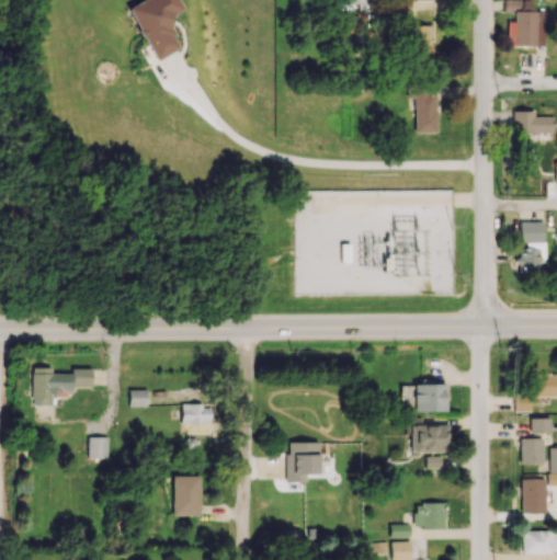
[(145,0),(131,8),(158,61),(185,48),(170,19),(186,11),(181,0),(145,0)]
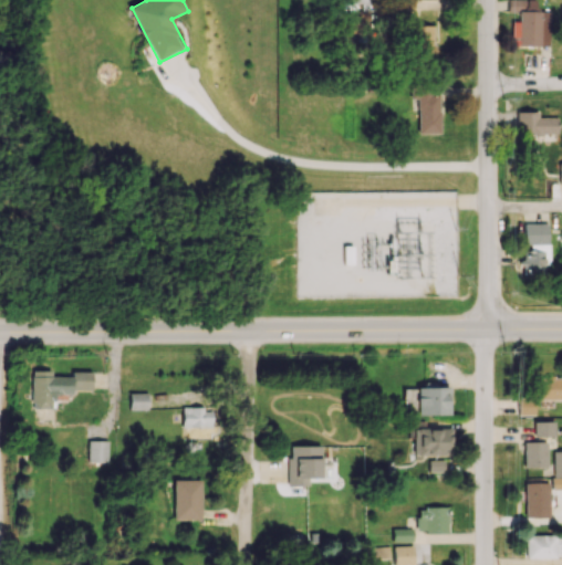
[(514,45),(553,46),(554,12),(538,11),(538,1),(512,0),(511,12),(522,12),(522,22),(516,22),(514,45)]
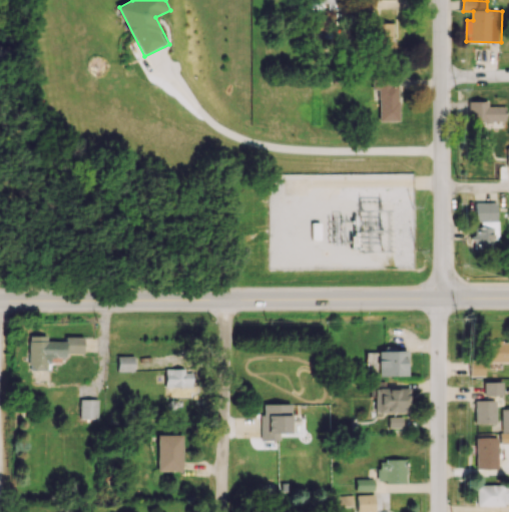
[(397,52),(396,23),(373,24),(374,52),(397,52)]
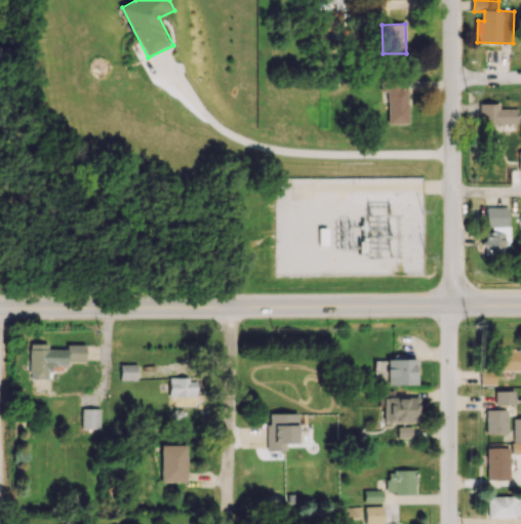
[(411,124),(410,85),(384,85),(384,93),(390,93),(391,125),(411,124)]
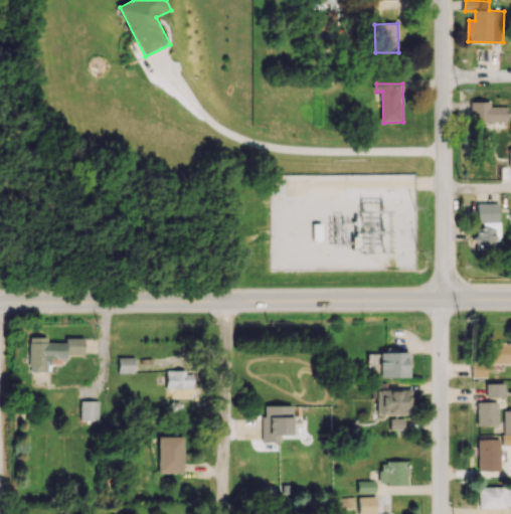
[(510,124),(510,108),(493,107),(493,103),(474,102),(473,122),(510,124)]
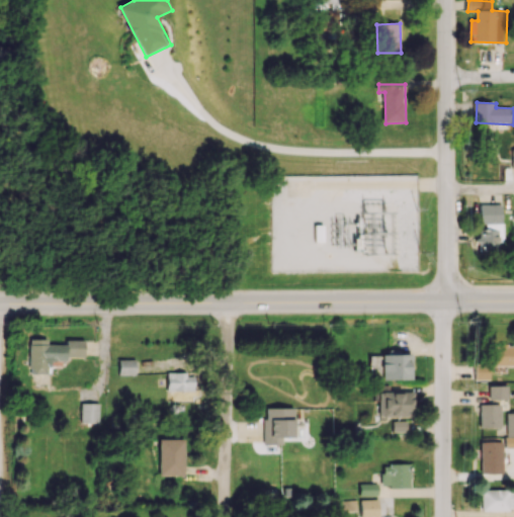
[(505,205),(482,205),(482,225),(486,225),(486,240),(483,240),(483,254),(502,254),(502,243),(506,242),(505,205)]
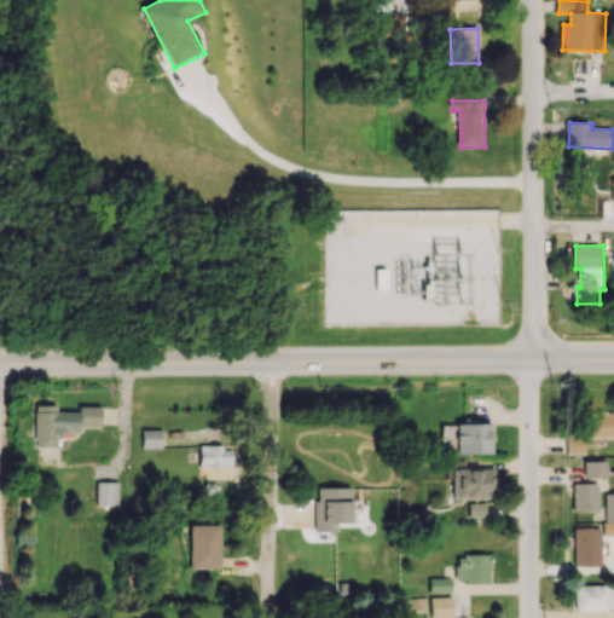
[(36,448),(62,449),(62,433),(82,433),(82,427),(104,428),(104,408),(81,406),(81,413),(58,413),(58,406),(38,406),(36,448)]
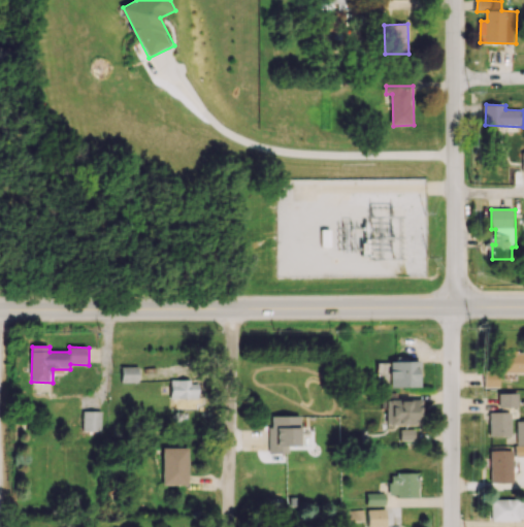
[(523,352),(503,353),(503,374),(523,373),(523,352)]
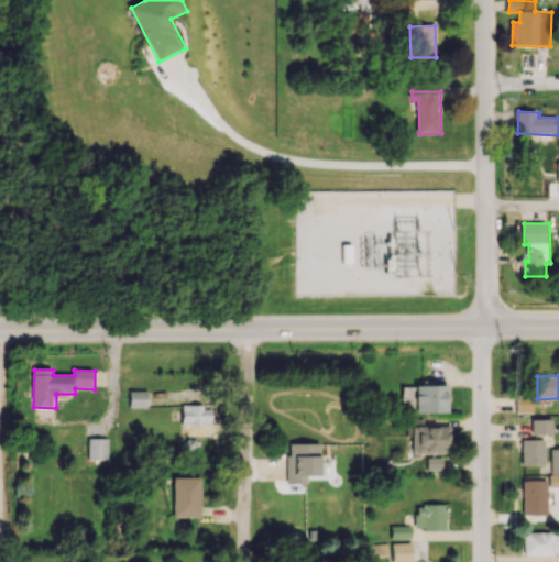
[(450,386),(418,387),(418,414),(451,414),(450,386)]
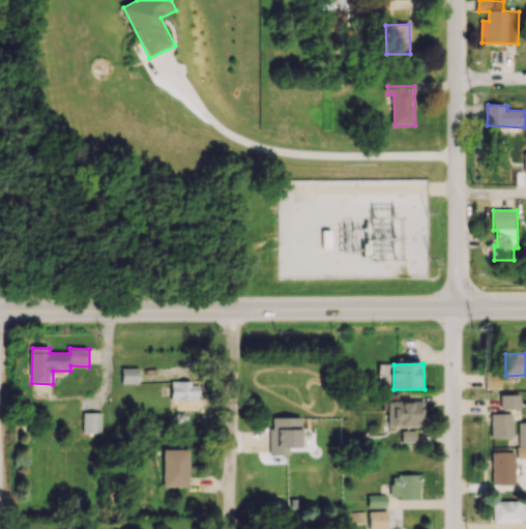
[(123,384),(142,385),(142,369),(124,369),(123,384)]
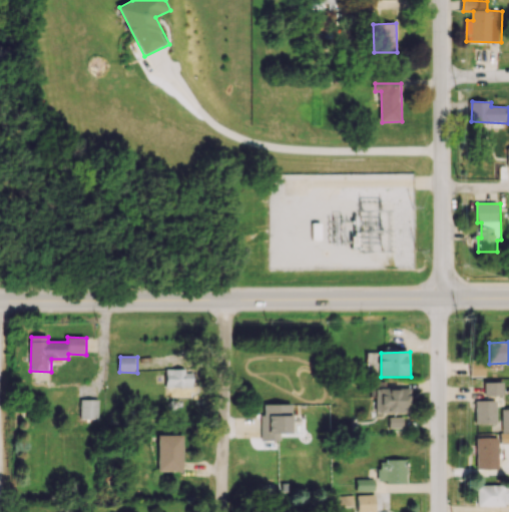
[(472,377),(488,378),(488,361),(472,361),(472,377)]
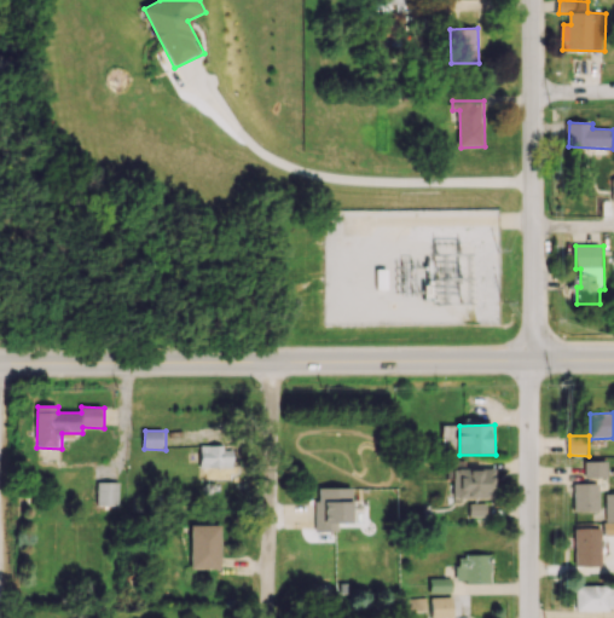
[(202,468),(235,468),(235,448),(202,448),(202,468)]
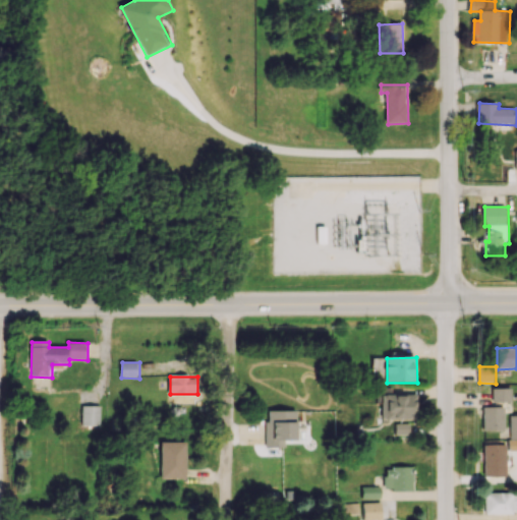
[(494,389),(495,403),(514,403),(514,389),(494,389)]
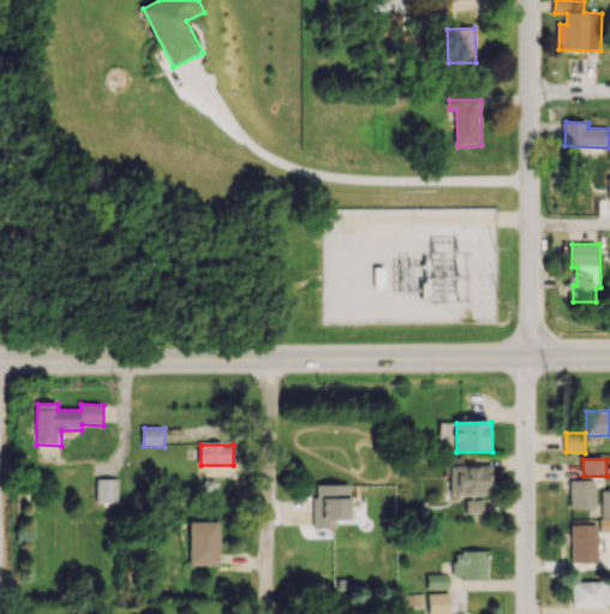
[(491,465),(452,468),(453,498),(492,495),(491,465)]
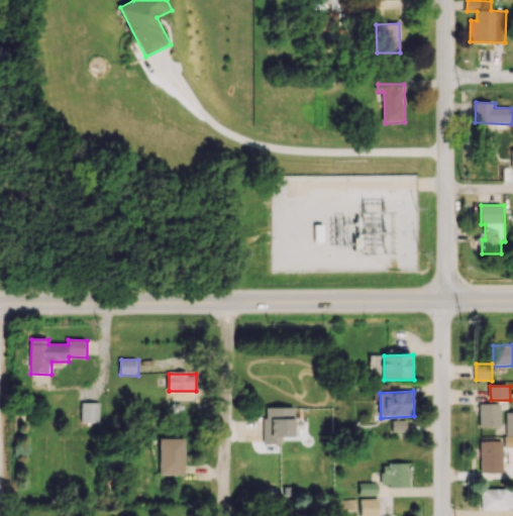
[(83,423),(102,423),(101,403),(83,403),(83,423)]
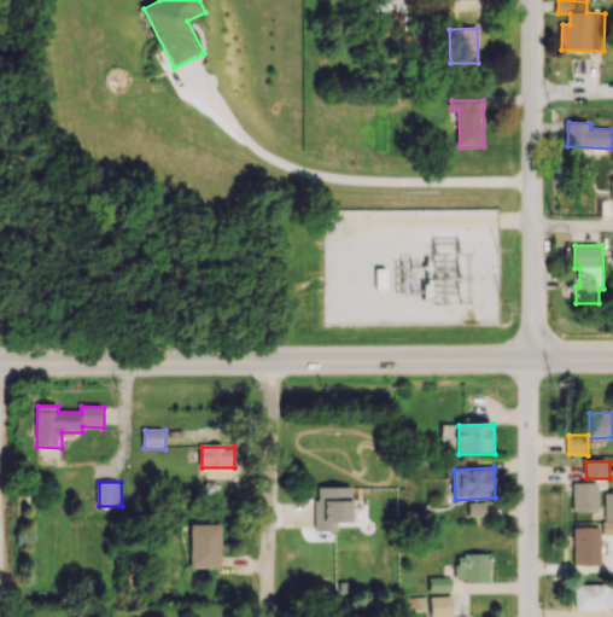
[(576,512),(601,511),(601,483),(574,484),(576,512)]
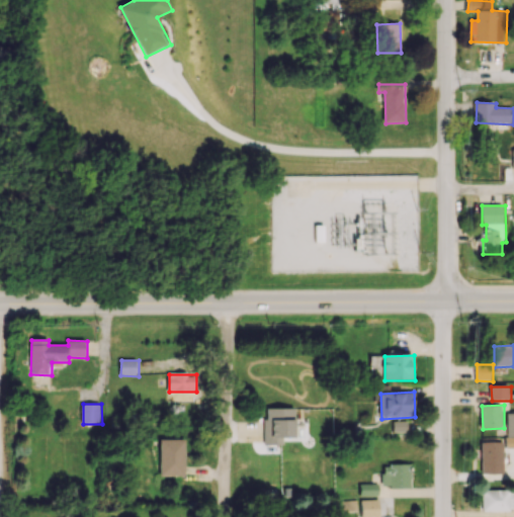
[(296,409),(266,409),(266,445),(284,445),(284,439),(296,439),(296,409)]
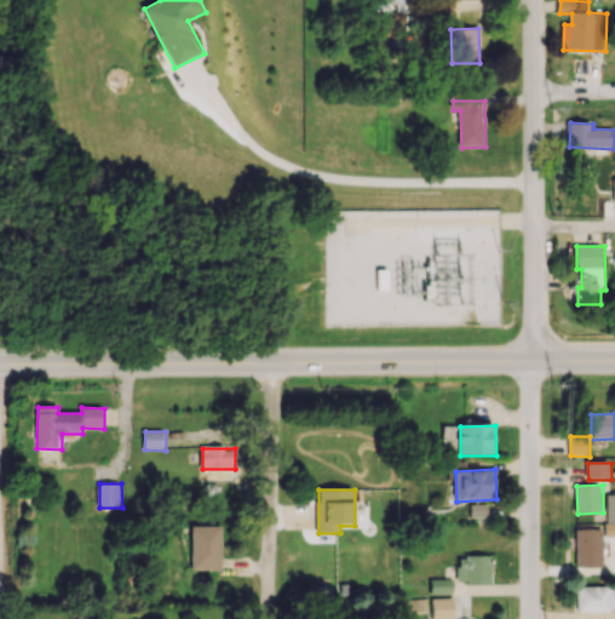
[(490,519),(490,505),(473,504),(472,517),(490,519)]
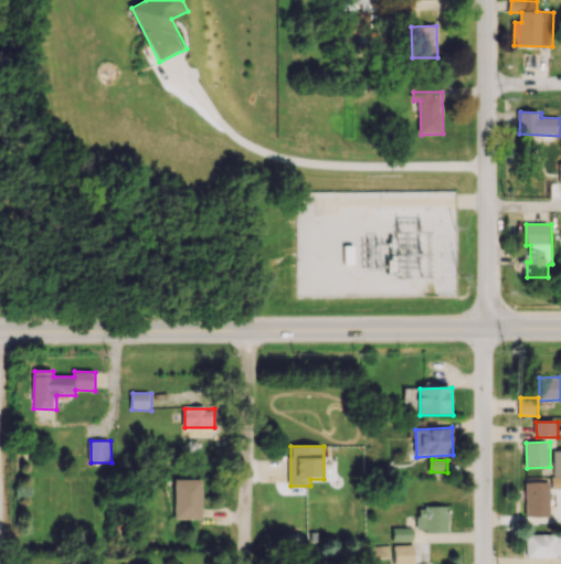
[(204,480),(177,480),(176,519),(203,520),(204,480)]
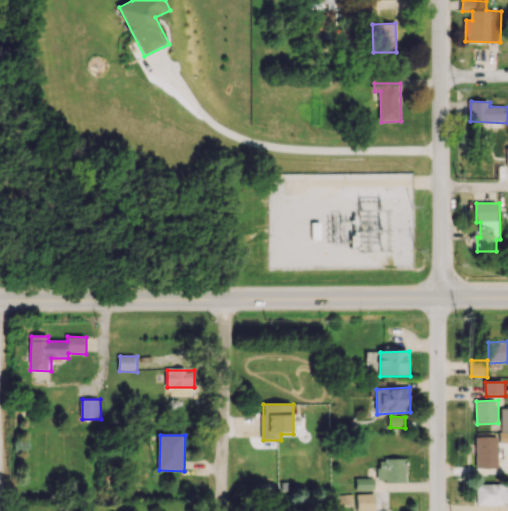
[(499,469),(500,438),(478,437),(477,468),(499,469)]
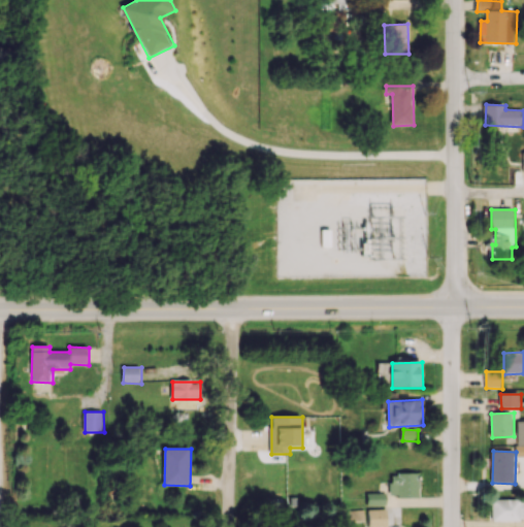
[(421,497),(421,474),(392,474),(392,498),(421,497)]
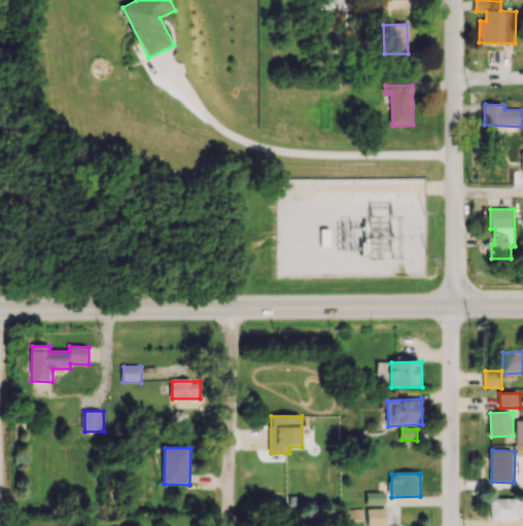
[(387,493),(369,493),(369,505),(387,505),(387,493)]
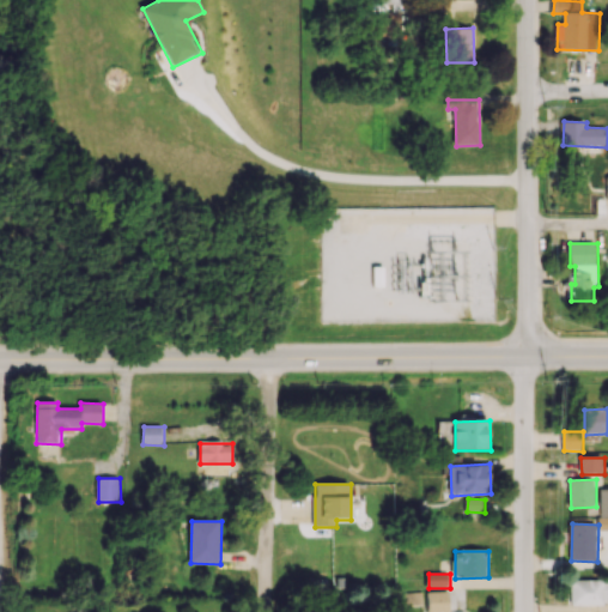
[(607,581),(572,582),(572,606),(607,605),(607,581)]
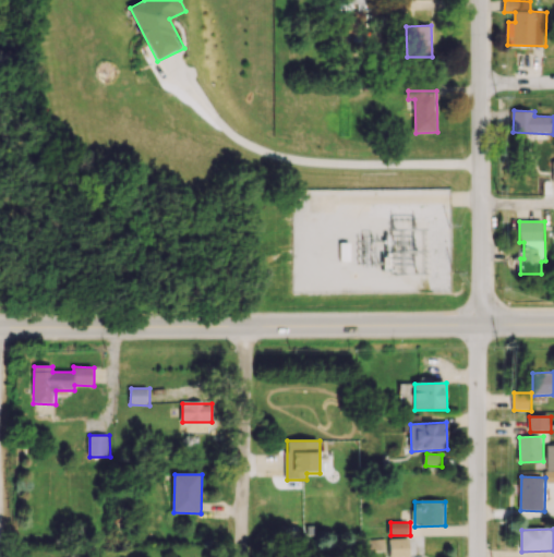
[(410,539),(392,540),(392,556),(411,556),(410,539)]
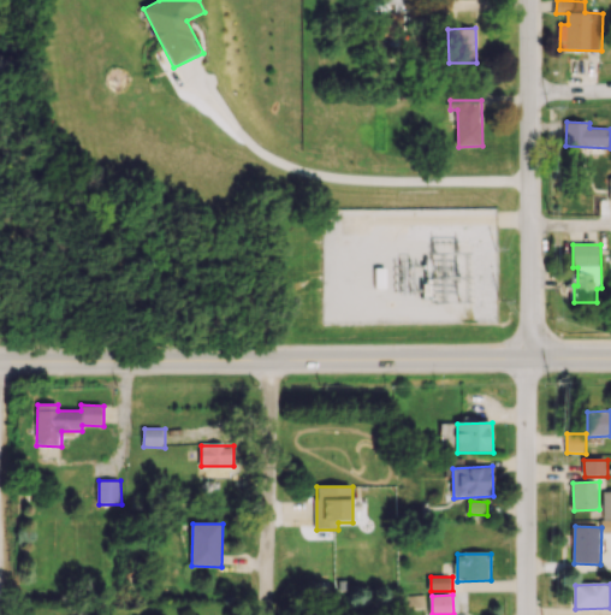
[(405,609),(428,609),(427,596),(405,596),(405,609)]
